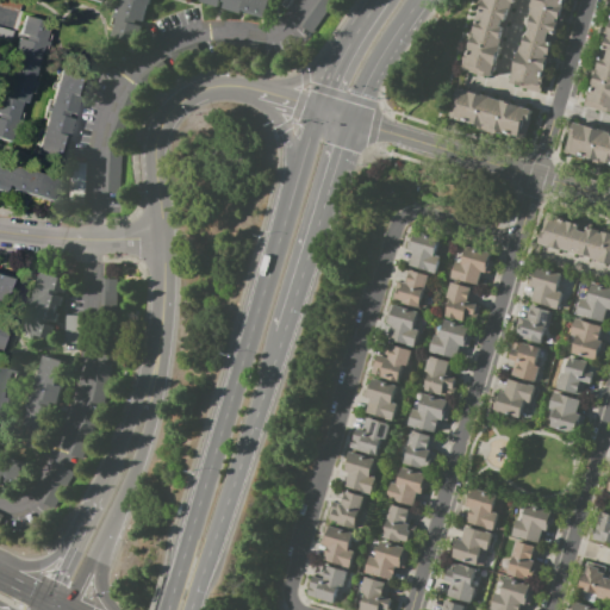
[(0,0),(20,0),(18,12),(0,6),(0,0)]
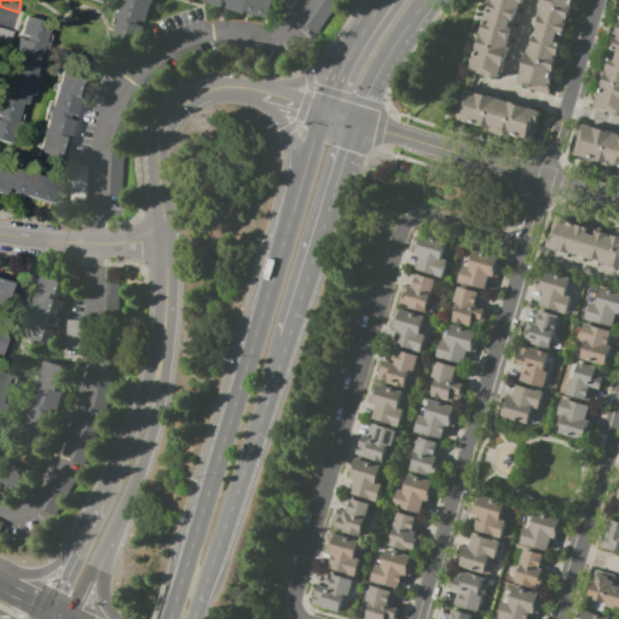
[(155,0),(149,22),(140,18),(138,25),(146,28),(140,46),(113,38),(116,25),(113,24),(117,6),(121,7),(123,0),(155,0)]
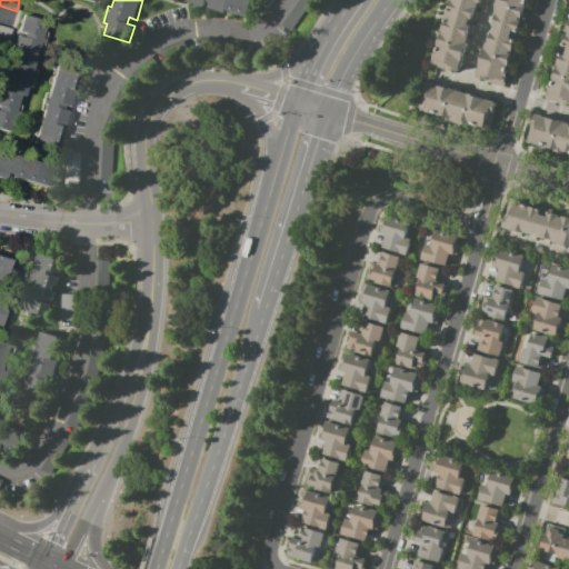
[(253,0),(249,18),(208,7),(210,1),(206,0),(205,6),(187,0),(253,0)]
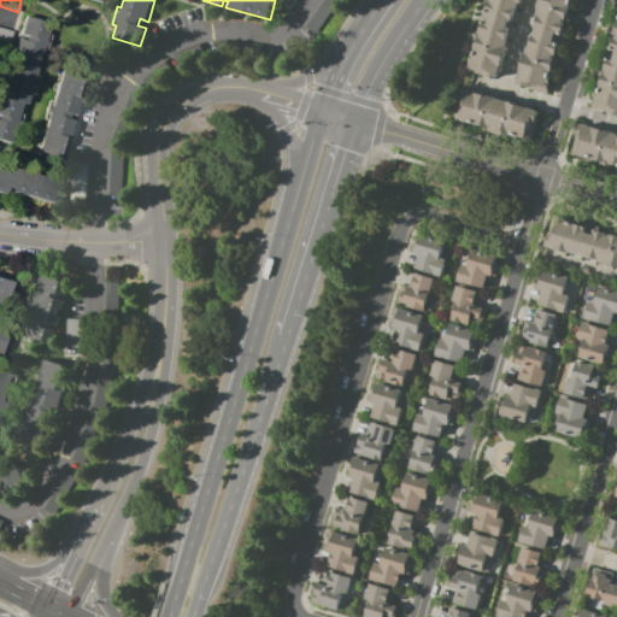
[(321,0),(303,27),(316,35),(339,0),(321,0)]
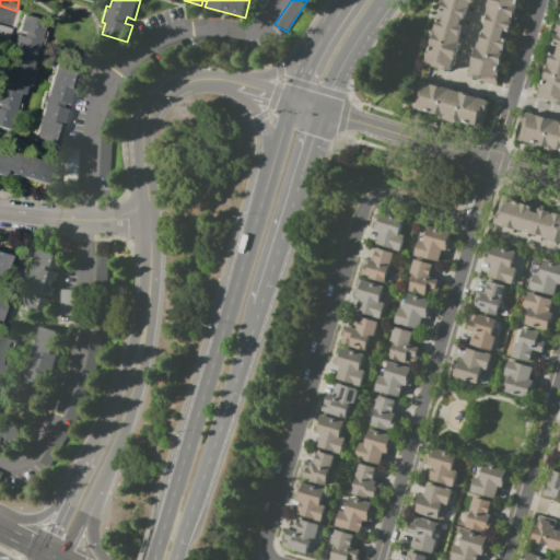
[(443,0),(474,0),(453,71),(424,63),(443,0)]
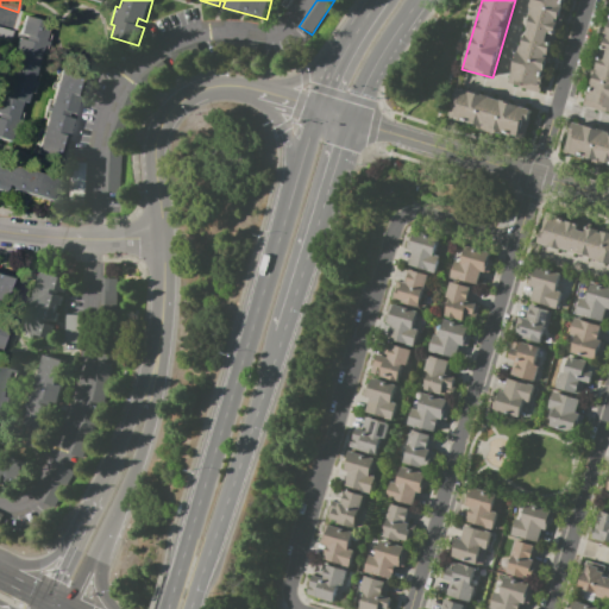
[(533,0),(565,0),(540,90),(509,82),(533,0)]
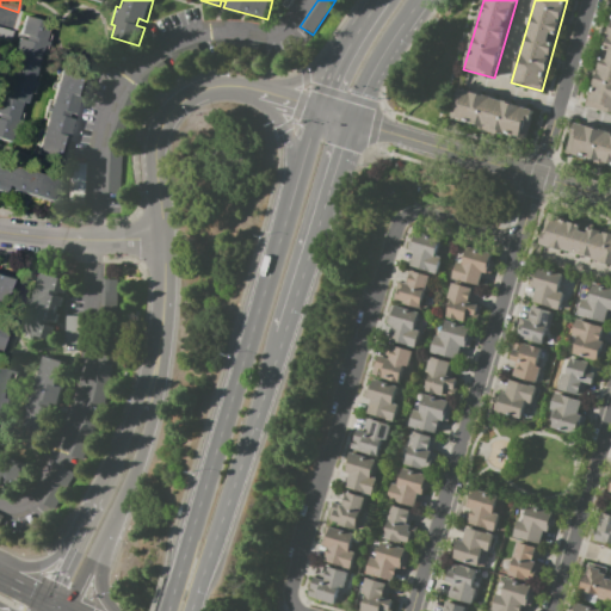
[(25,16),(50,23),(47,34),(50,34),(43,54),(41,53),(35,73),(39,74),(34,93),(30,92),(26,103),(23,102),(19,111),(23,112),(16,134),(12,133),(10,142),(0,139),(0,96),(6,79),(13,81),(14,75),(7,73),(18,38),(24,41),(26,35),(20,34),(25,16)]
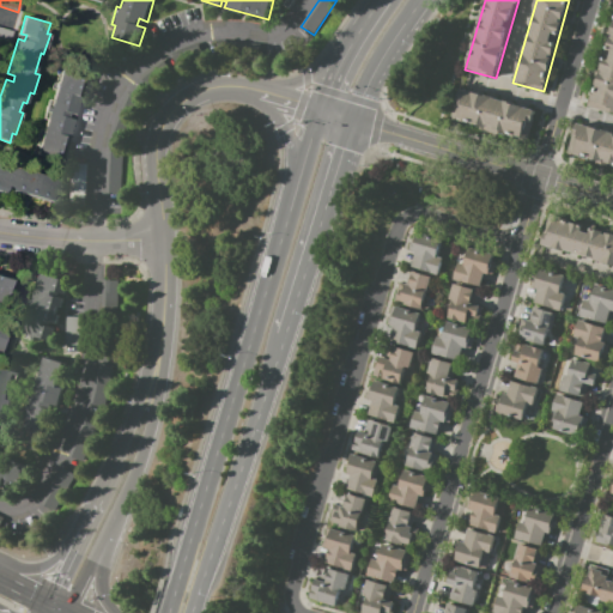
[(612,24),(612,111),(589,105),(612,24)]
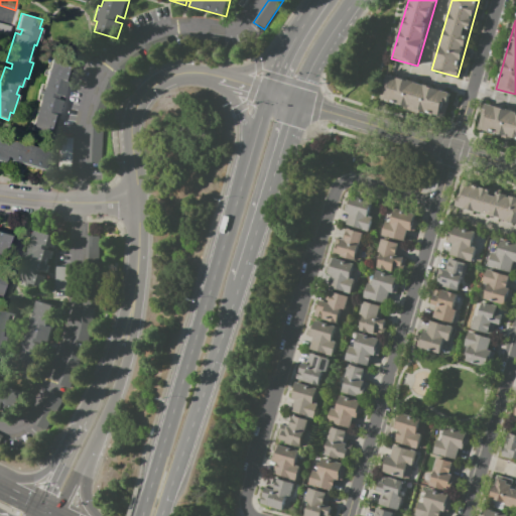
[(0,22),(11,25),(7,38),(0,36),(0,22)]
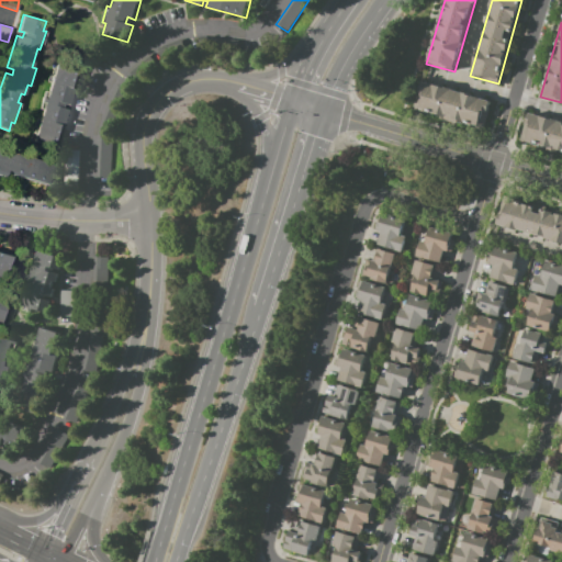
[(156,46),(159,57),(183,48),(180,38),(156,46)]
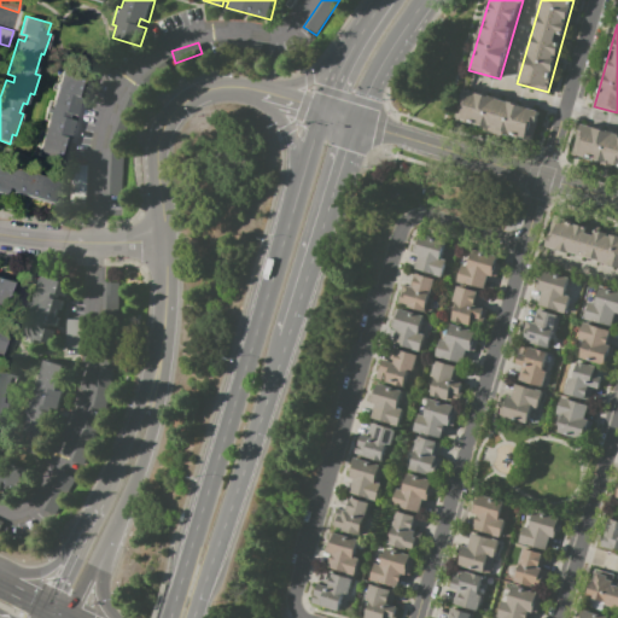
[(63,66),(83,73),(76,95),(81,98),(76,115),(69,114),(68,120),(74,121),(69,139),(64,138),(57,161),(38,155),(40,146),(38,146),(40,140),(41,140),(47,120),(42,118),(48,100),(52,101),(58,81),(57,81),(58,75),(60,75),(63,66)]
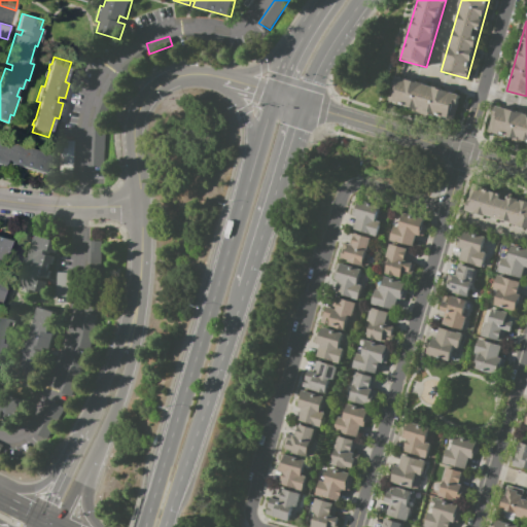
[(396,75),(461,96),(454,121),(421,111),(420,112),(407,108),(407,107),(389,102),(396,75)]
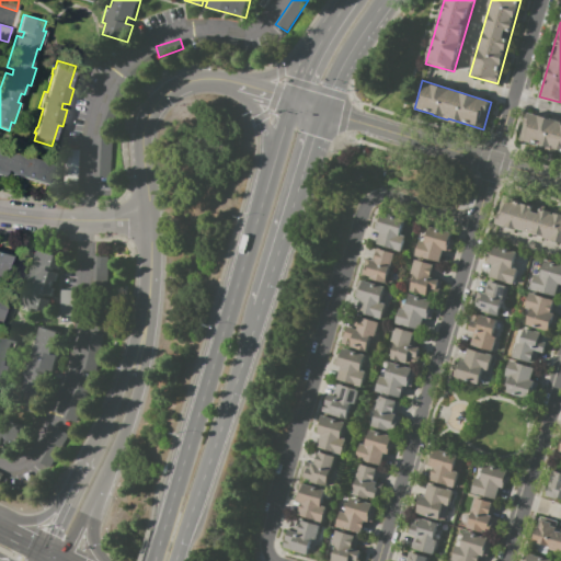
[(529,113),(560,122),(560,150),(525,140),(529,124),(526,124),(529,113)]
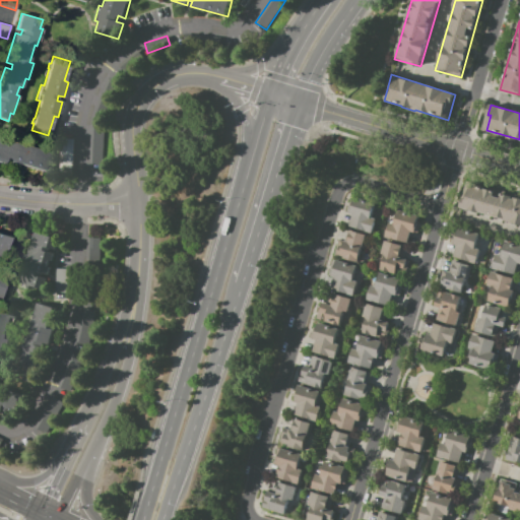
[(89,127),(103,127),(102,164),(88,163),(89,127)]
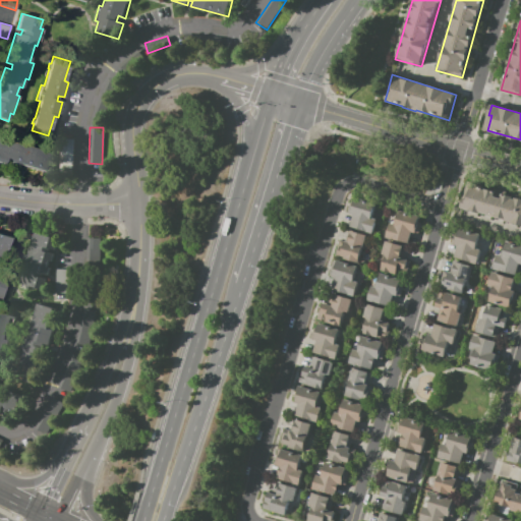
[(0,137),(53,153),(48,172),(4,160),(3,164),(0,163),(0,137)]
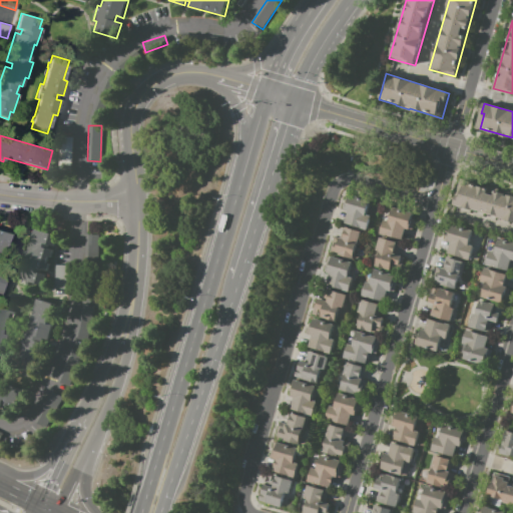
[(61,137),(73,137),(72,169),(59,168),(61,137)]
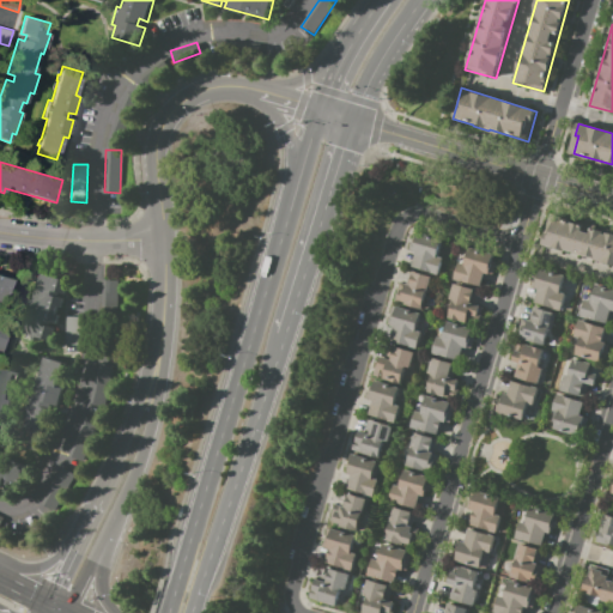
[(552,217),(612,234),(612,265),(541,244),(545,231),(548,231),(552,217)]
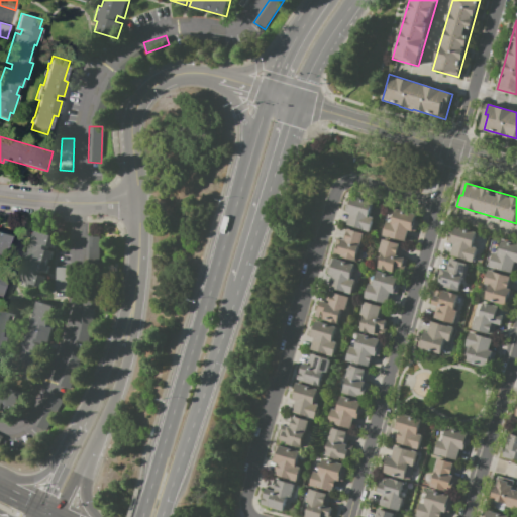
[(352,198),(372,204),(369,215),(375,217),(370,231),(347,225),(351,213),(347,212),(352,198)]
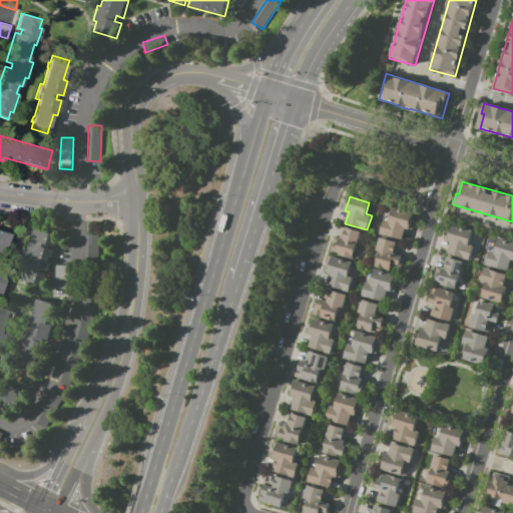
[(393,207),(414,212),(409,229),(406,228),(403,240),(381,233),(384,219),(389,220),(393,207)]
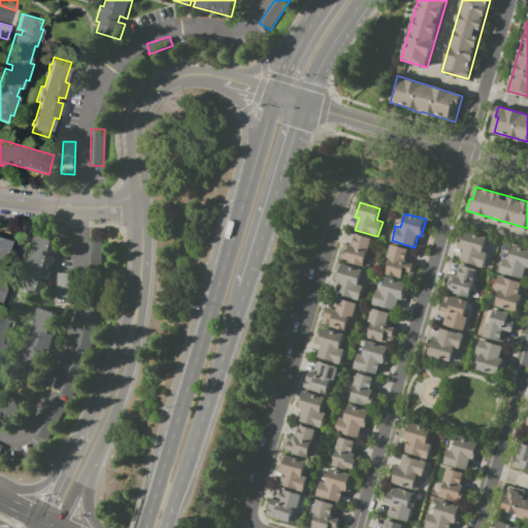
[(486,237),(482,252),(487,253),(483,267),(461,260),(464,249),(457,246),(460,237),(462,238),(465,231),(486,237)]
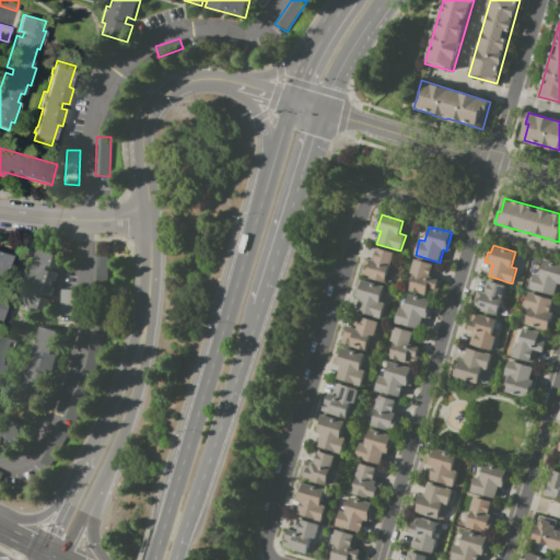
[(377,247),(396,253),(392,268),(389,267),(385,282),(361,276),(364,260),(370,263),(371,259),(374,260),(377,247)]
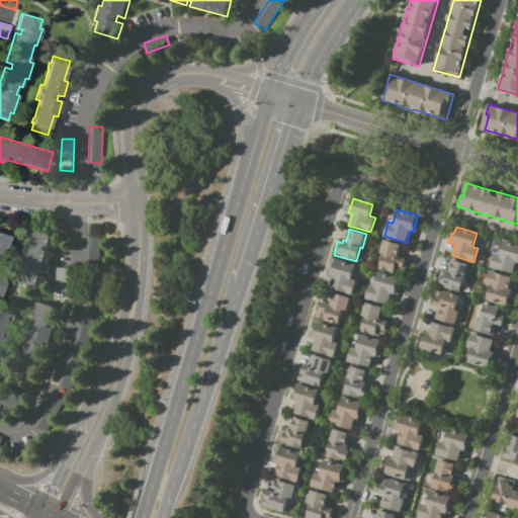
[(30,230),(56,238),(55,241),(58,241),(56,248),(50,247),(49,251),(55,253),(53,260),(49,259),(47,265),(51,266),(48,273),(44,272),(41,276),(47,277),(44,288),(40,287),(39,289),(35,287),(35,285),(30,284),(28,288),(21,285),(22,281),(19,281),(24,264),(21,263),(26,247),(29,248),(31,239),(27,238),(30,230)]
